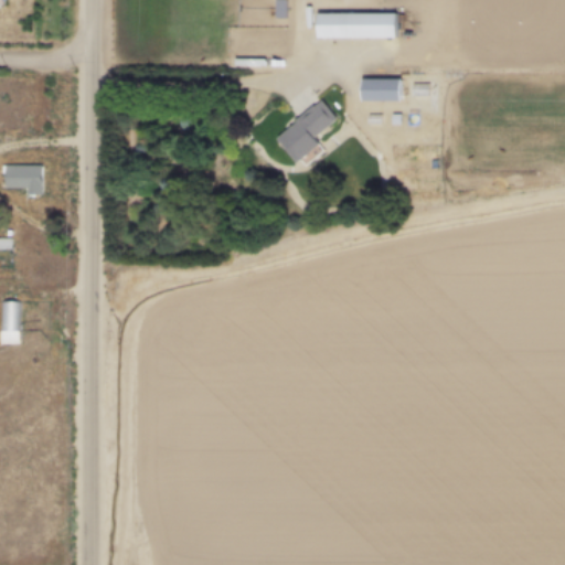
[(315,38),(394,38),(394,12),(315,12),(315,38)]
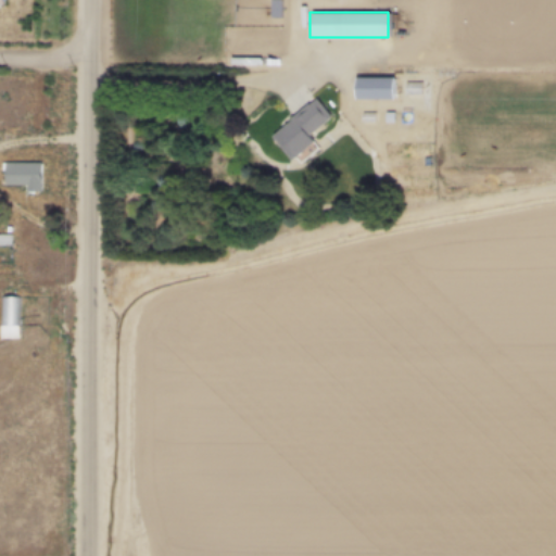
[(353,99),(392,99),(392,77),(353,77),(353,99)]
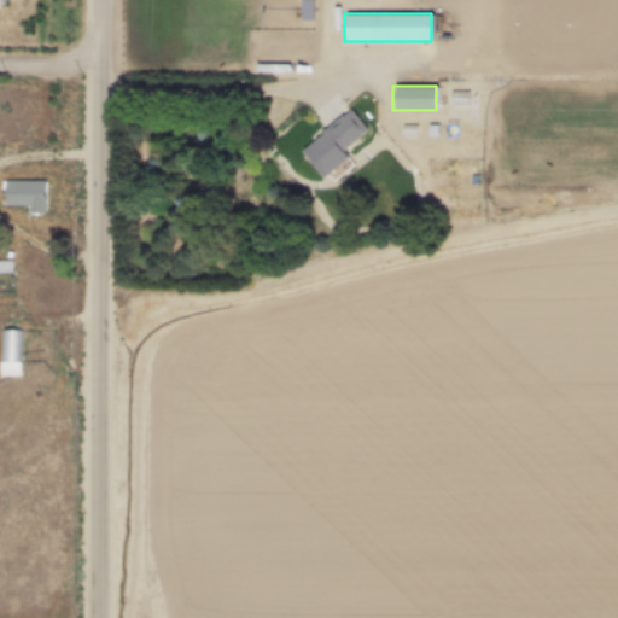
[(299,150),(324,178),(348,157),(342,150),(366,129),(349,109),(299,150)]
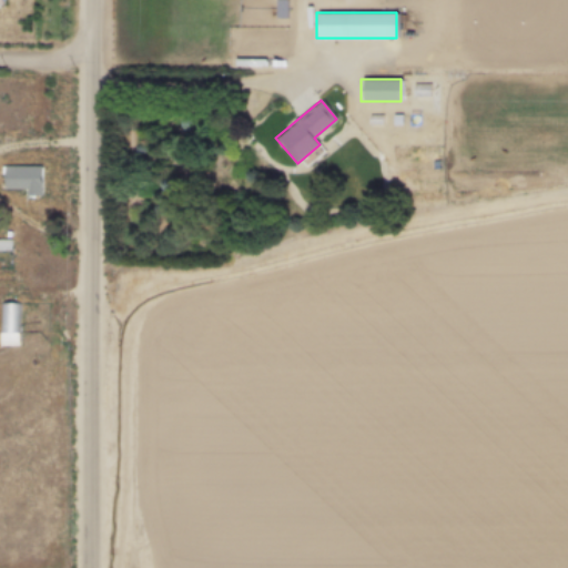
[(24,189),(24,194),(41,194),(41,164),(1,164),(1,189),(24,189)]
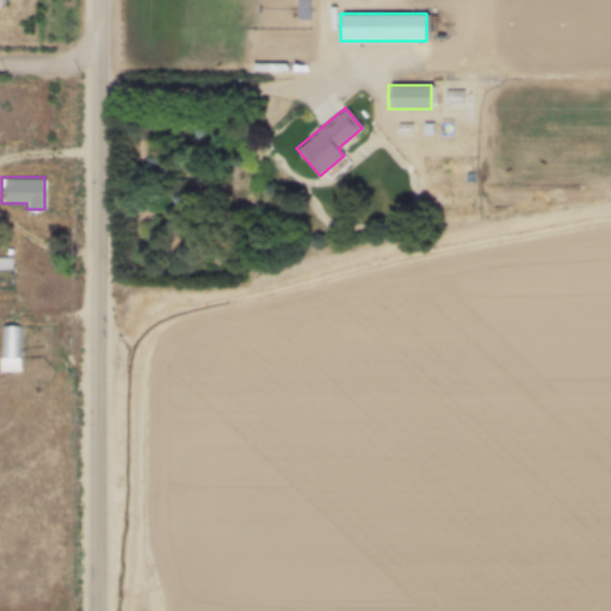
[(20,325),(0,325),(0,370),(20,370),(20,325)]
